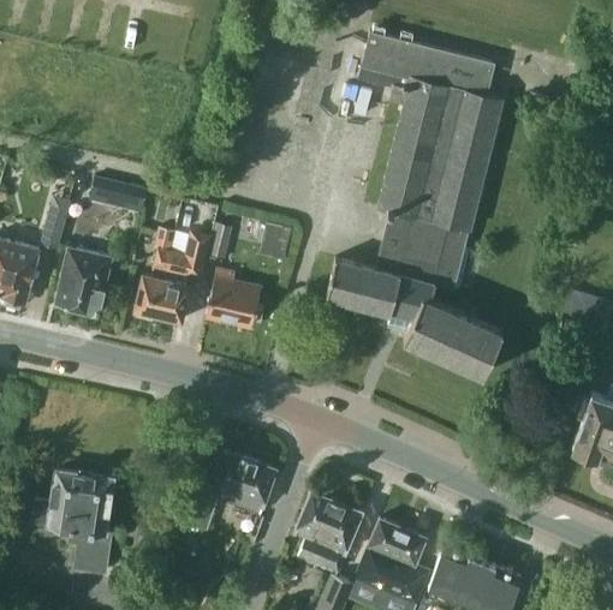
[(327,299),(392,315),(388,327),(409,332),(405,341),(486,377),(505,333),(433,301),(438,285),(456,289),(504,101),(487,97),(495,64),(370,33),(359,78),(394,88),(391,101),(405,105),(380,208),(394,211),(380,270),(337,259),(327,299)]
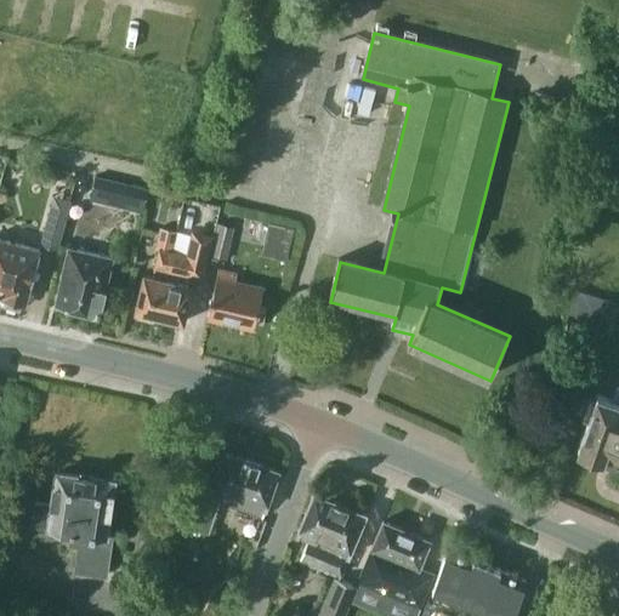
[(97,181),(94,200),(124,207),(129,188),(97,181)]
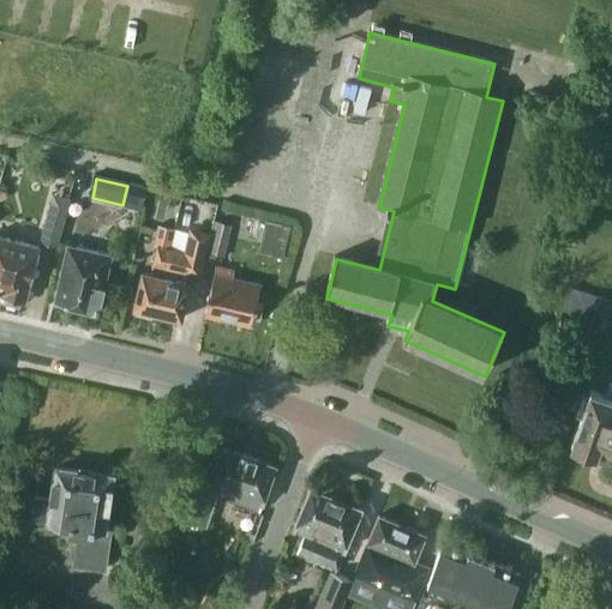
[(59,249),(66,222),(71,202),(55,197),(42,246),(59,249)]
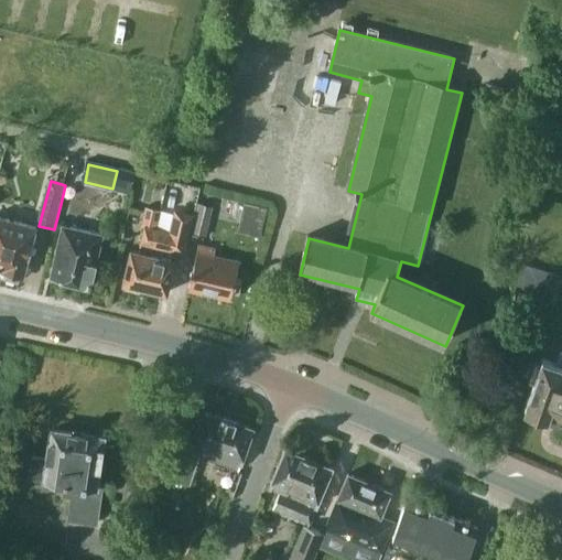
[(200,206),(193,236),(207,239),(214,210),(200,206)]
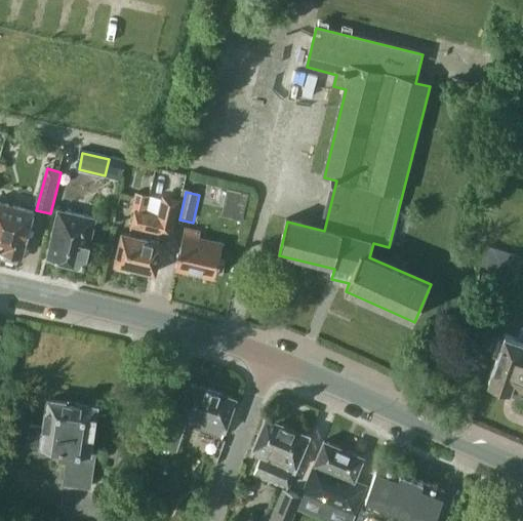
[(235,192),(230,213),(245,217),(250,196),(235,192)]
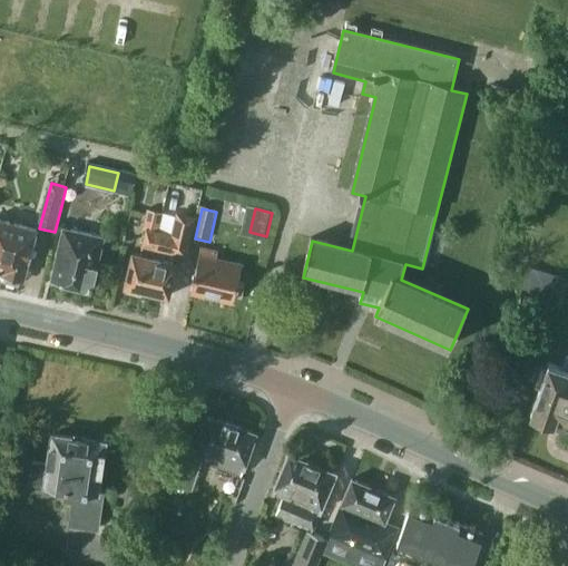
[(148,212),(144,231),(147,232),(148,232),(160,234),(162,234),(165,216),(148,212)]
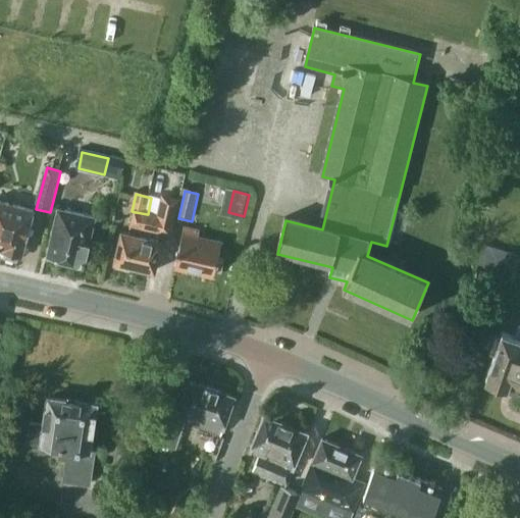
[(148,214),(147,214),(141,239),(134,269),(155,274),(162,244),(152,241),(153,235),(172,235),(177,214),(179,206),(164,202),(162,212),(161,217),(148,214)]
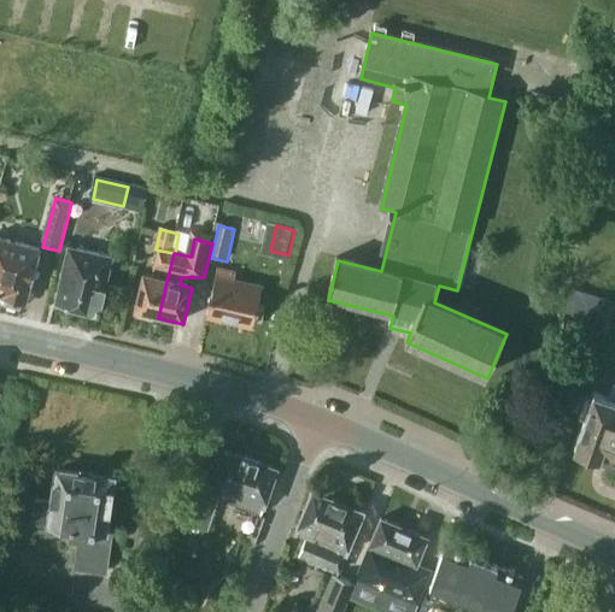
[(27,304),(41,252),(0,240),(0,295),(7,298),(6,305),(21,310),(23,302),(27,304)]
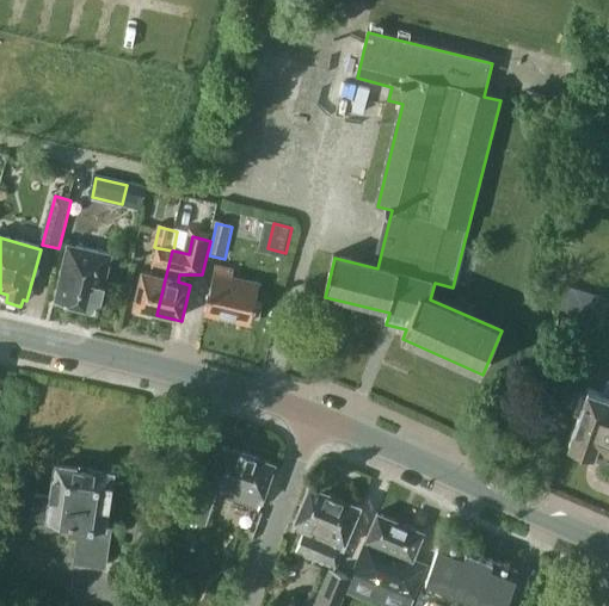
[(99,313),(112,258),(69,247),(56,303),(99,313)]
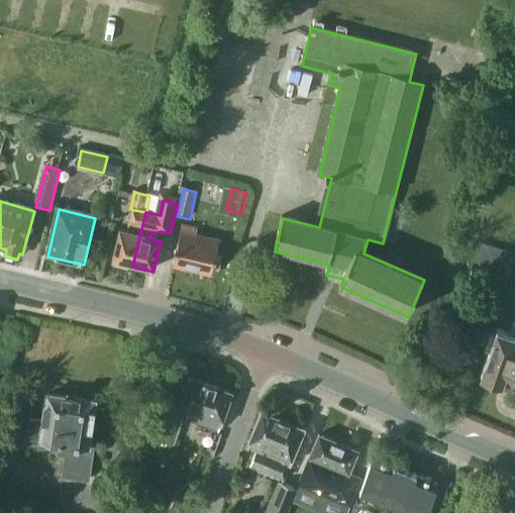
[(129,266),(132,267),(139,236),(145,212),(134,210),(133,210),(130,226),(131,226),(129,233),(121,232),(114,263),(117,263),(116,268),(128,271),(129,266)]
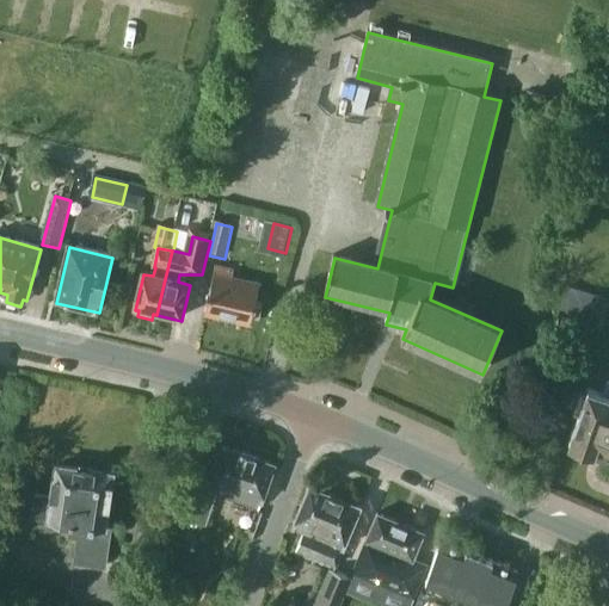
[(251,327),(260,288),(233,280),(235,273),(216,269),(205,316),(251,327)]
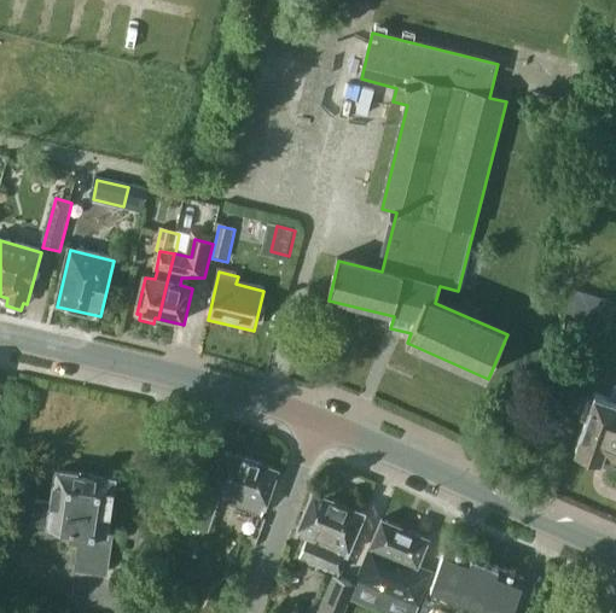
[(576,292),(567,323),(586,331),(591,315),(610,321),(615,305),(576,292)]
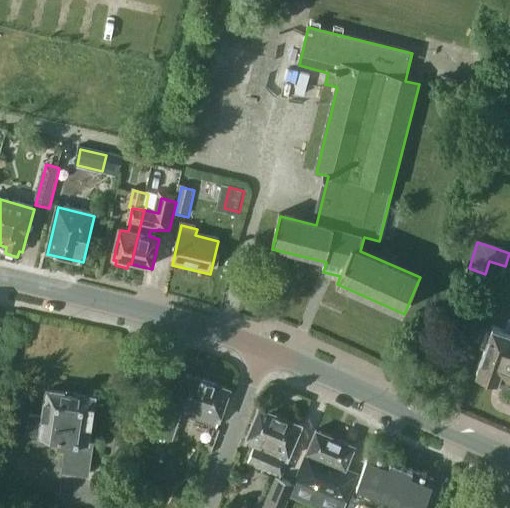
[(509,322),(505,332),(493,328),(491,334),(486,332),(481,347),(486,349),(477,374),(481,375),(479,381),(492,385),(494,379),(509,384),(509,322)]
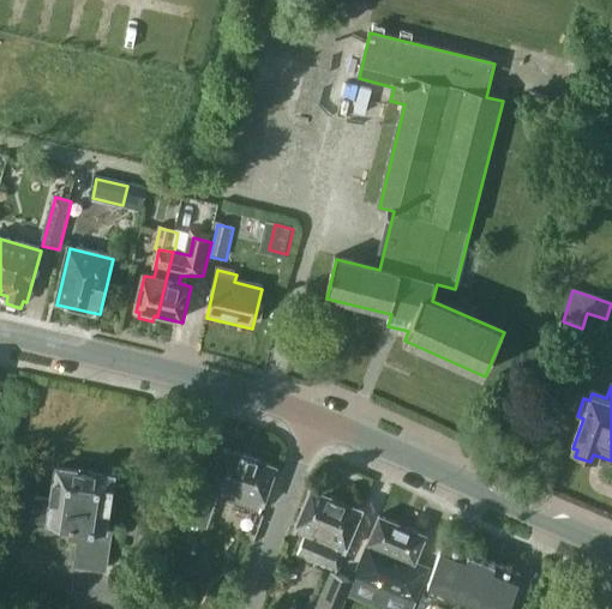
[(263,514),(277,470),(223,451),(205,501),(189,495),(180,522),(205,530),(214,506),(217,507),(220,499),(263,514)]
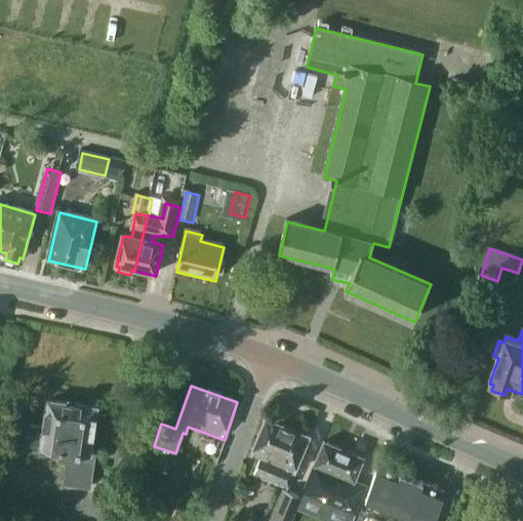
[(91,489),(95,463),(90,462),(98,409),(49,402),(45,430),(32,428),(29,446),(43,448),(43,449),(62,452),(61,464),(68,465),(66,486),(91,489)]
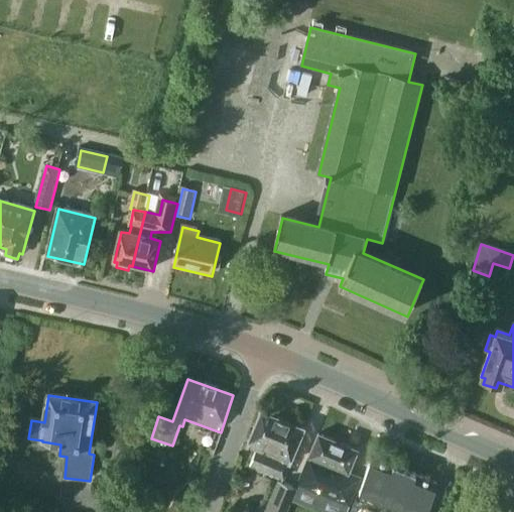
[(251,467),(275,477),(284,480),(305,430),(262,412),(248,448),(257,452),(251,467)]
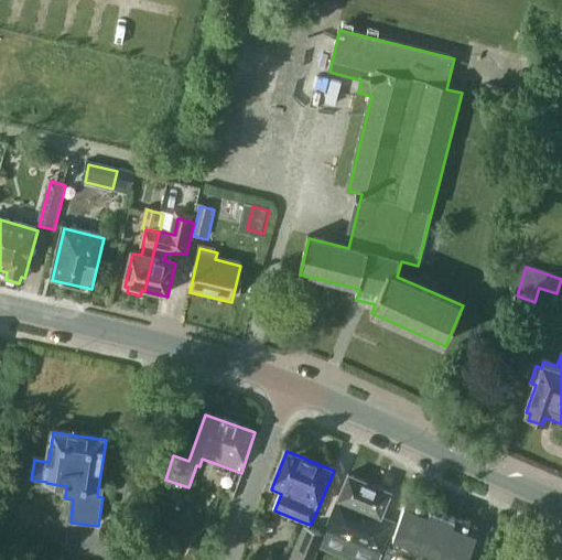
[(382,555),(396,525),(382,519),(392,494),(349,476),(326,531),(382,555)]
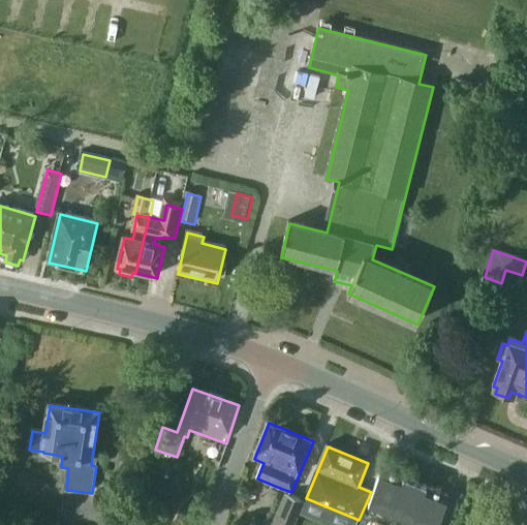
[(439,524),(450,497),(428,489),(428,488),(405,479),(404,480),(382,470),(369,507),(380,512),(378,517),(383,519),(385,514),(412,524),(439,524)]
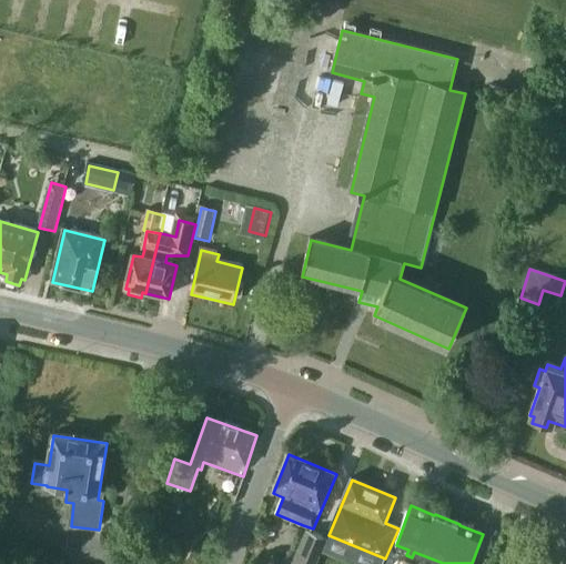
[(319,563),(329,541),(306,532),(293,563),(319,563)]
